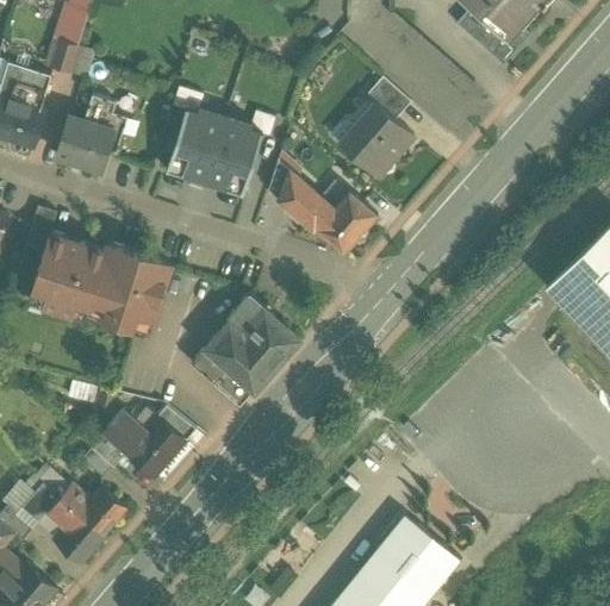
[(548,0),(456,0),(470,11),(458,26),(503,67),(530,36),(523,30),(548,0)]
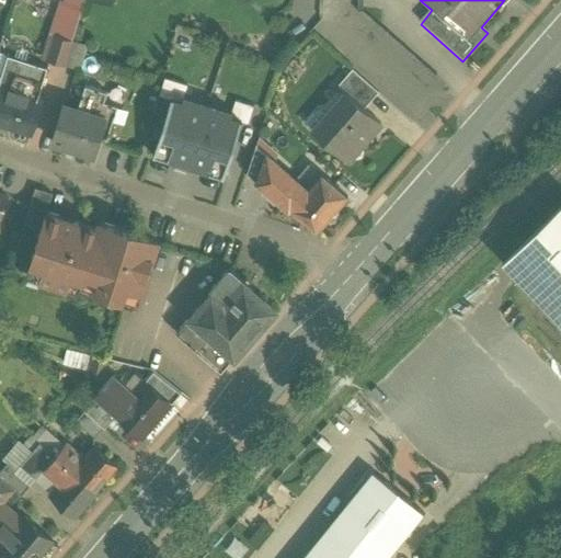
[(65,4),(46,64),(65,69),(72,44),(83,11),(65,4)]
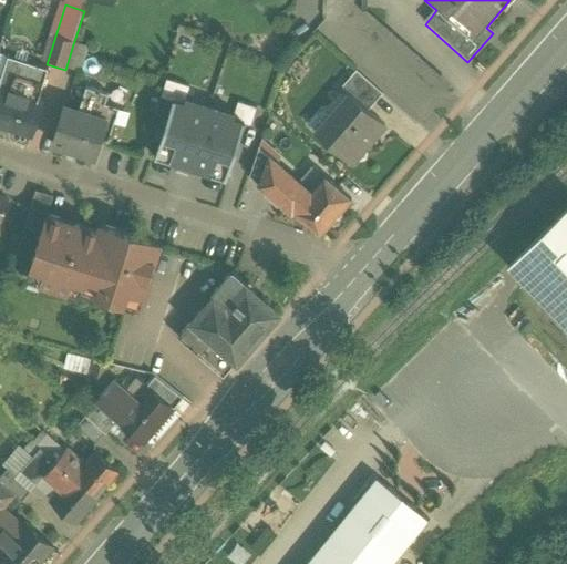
[(303,27),(284,10),(267,29),(287,47),(303,27)]
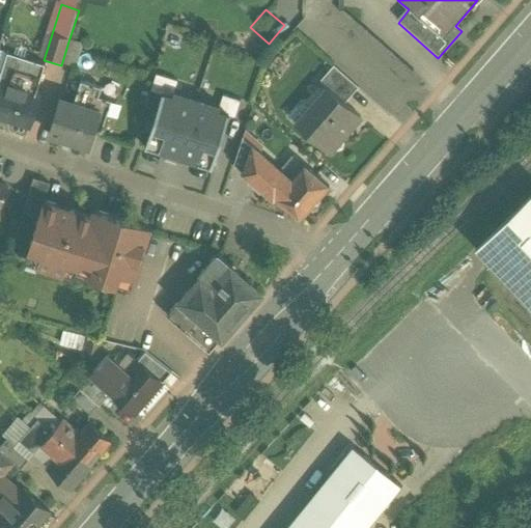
[(61,65),(76,71),(83,47),(68,42),(61,65)]
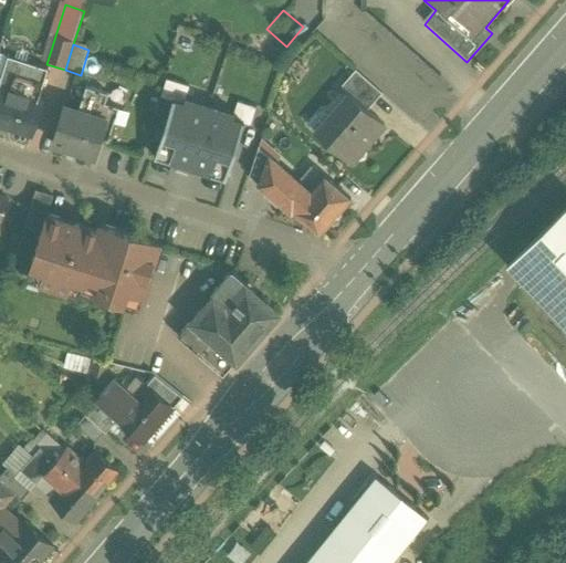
[(28,66),(18,96),(0,91),(0,129),(32,139),(43,105),(37,103),(46,72),(28,66)]
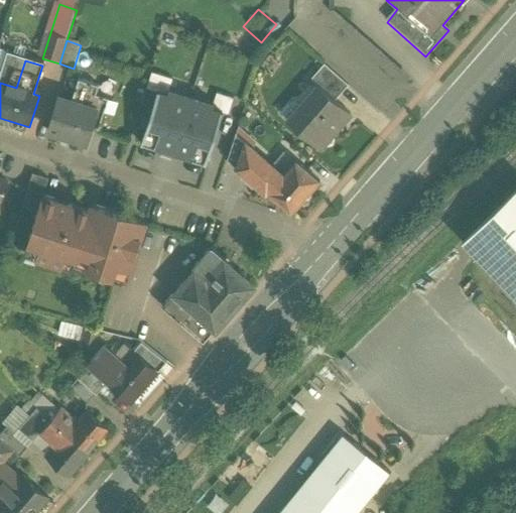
[(349,88),(325,67),(314,78),(339,99),(349,88)]
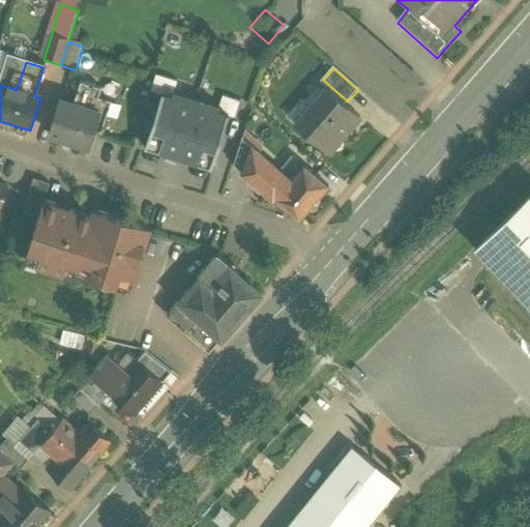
[(81,84),(74,107),(59,103),(49,137),(62,141),(61,145),(74,149),(75,145),(88,149),(99,115),(93,113),(100,90),(81,84)]
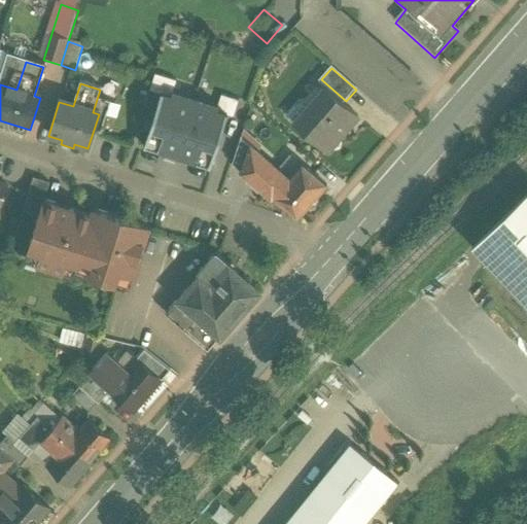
[(358,118),(325,91),(294,126),(326,154),(358,118)]
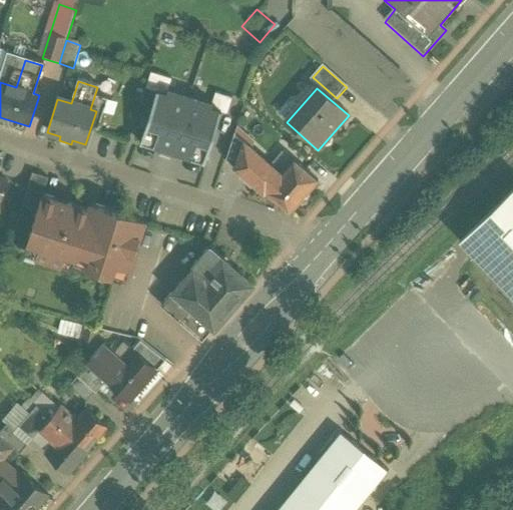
[(156,91),(139,144),(156,149),(156,150),(158,151),(160,145),(186,153),(184,159),(186,159),(203,164),(220,112),(210,108),(211,104),(167,90),(166,94),(156,91)]
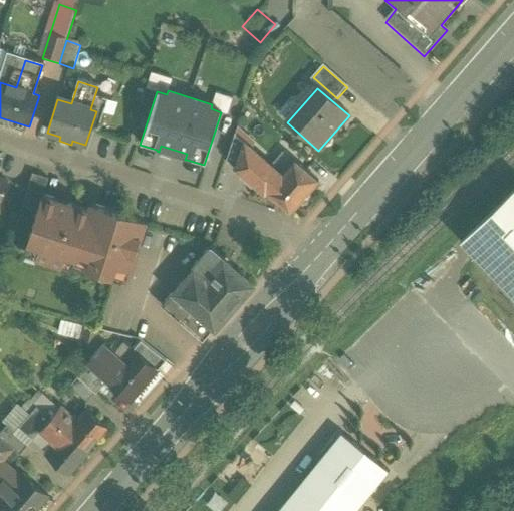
[(247,147),(235,137),(227,162),(239,172),(247,147)]
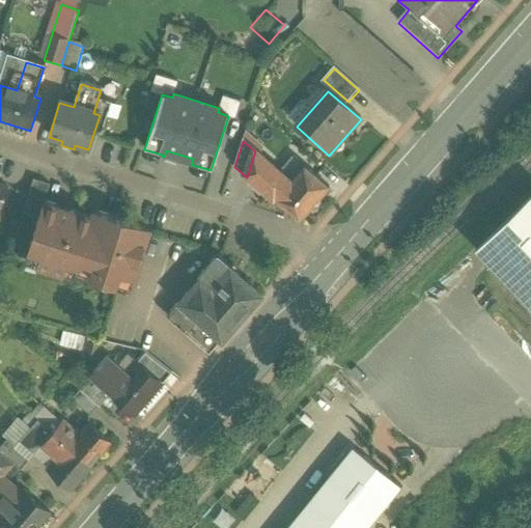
[(330,190),(301,165),(288,181),(255,151),(247,177),(272,199),(273,198),(301,222),(330,190)]
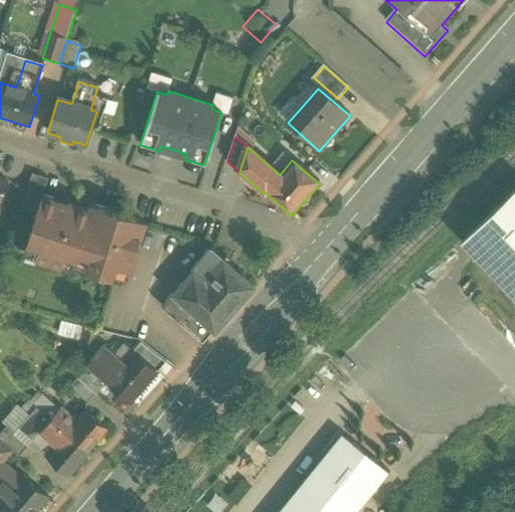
[(514,188),(460,243),(514,300),(514,188)]
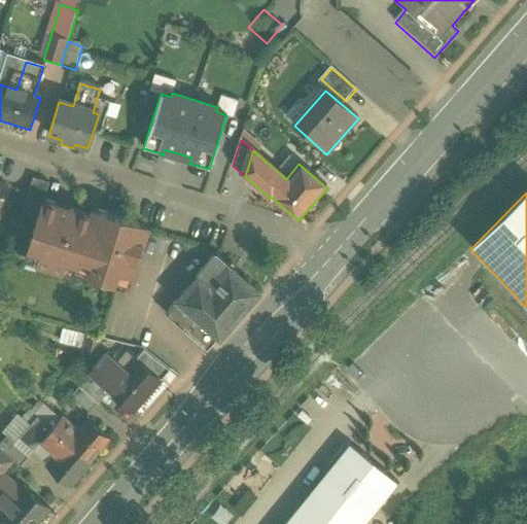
[(148,230),(93,212),(91,218),(44,203),(25,262),(74,277),(75,272),(129,288),(148,230)]
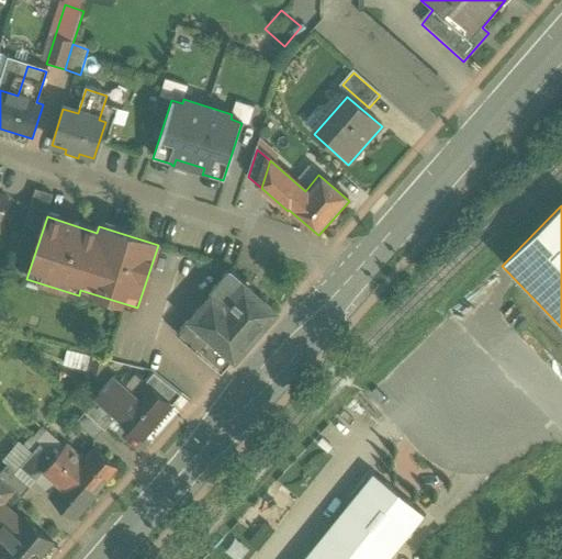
[(249,288),(231,271),(209,295),(211,298),(177,337),(221,376),(266,325),(276,314),(258,299),(247,290),(249,288)]
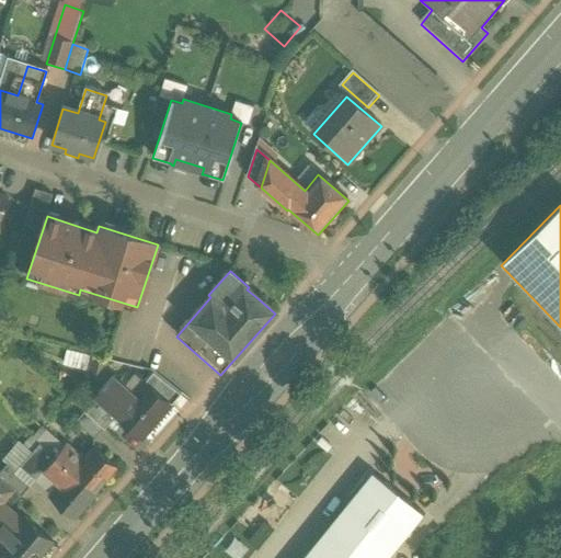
[(107,363),(93,360),(89,376),(103,379),(107,363)]
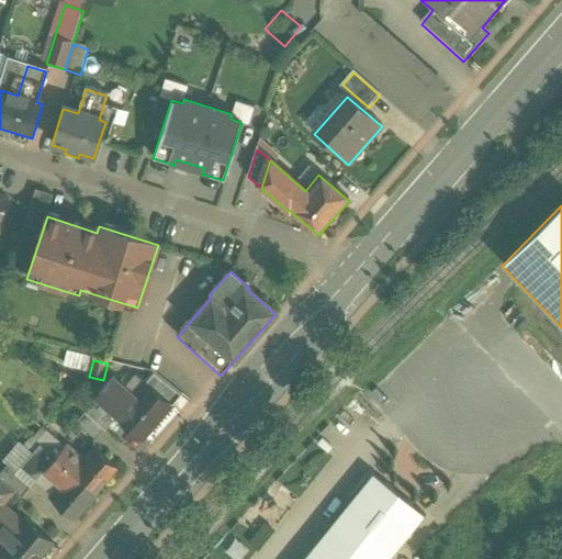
[(181,398),(154,376),(145,386),(170,410),(181,398)]
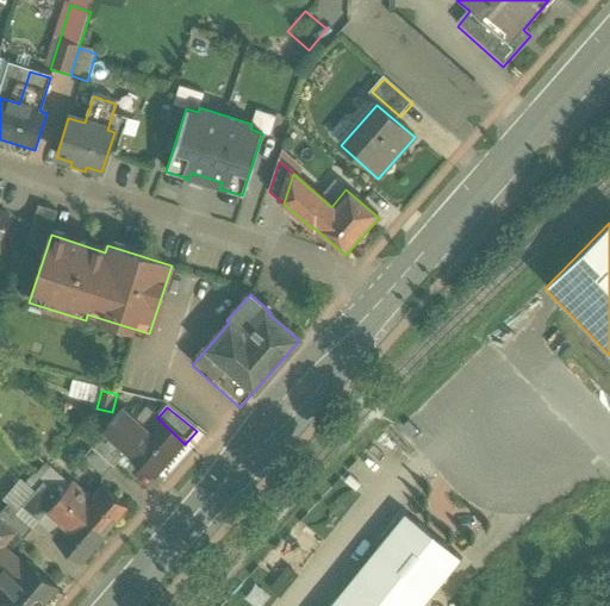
[(156,418),(143,433),(122,416),(107,432),(128,450),(126,451),(156,478),(185,444),(157,418),(156,418)]
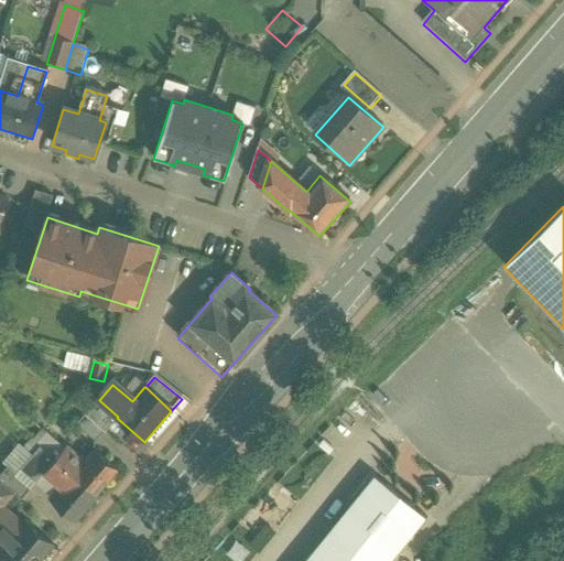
[(114,423),(95,408),(86,419),(104,434),(114,423)]
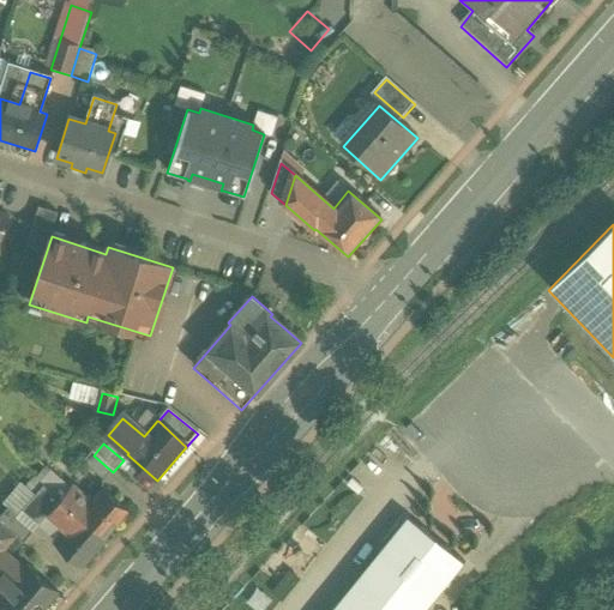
[(94,456),(92,454),(83,465),(103,483),(113,472),(94,456)]
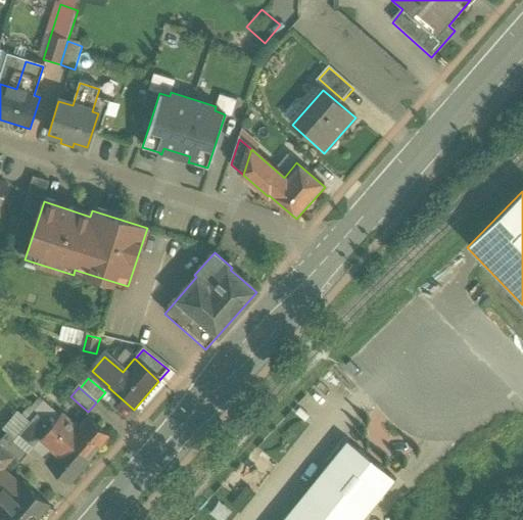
[(109,437),(88,419),(79,430),(62,416),(56,422),(50,417),(54,413),(40,402),(32,411),(38,416),(89,461),(109,437)]
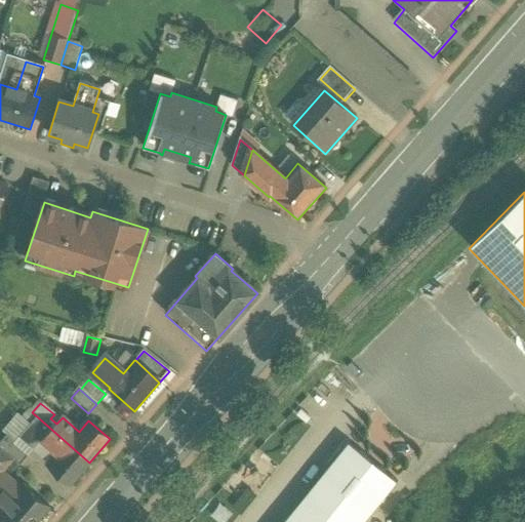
[(32,412),(23,422),(29,428),(38,417),(32,412)]
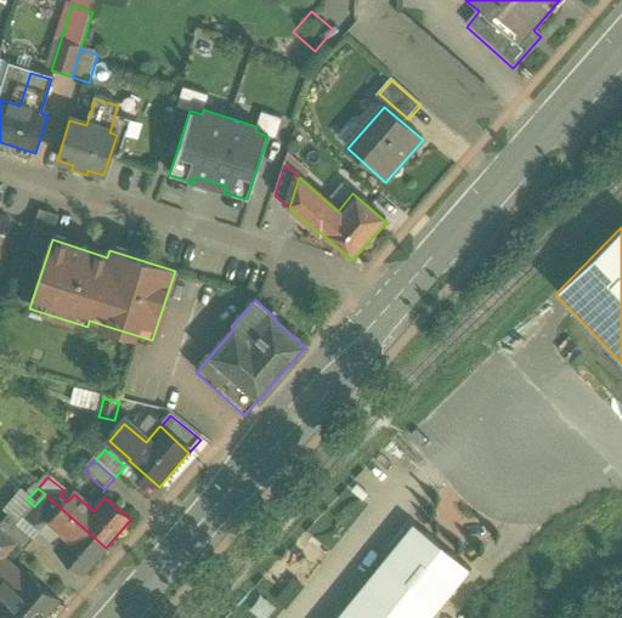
[(106,548),(45,494),(34,506),(22,521),(39,536),(49,523),(68,540),(57,553),(83,574),(106,548)]
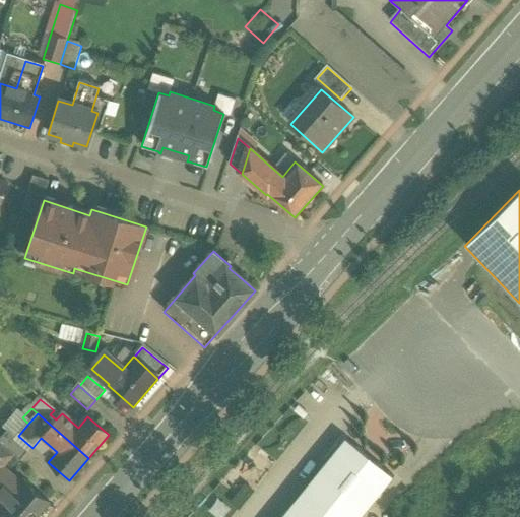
[(30,451),(7,433),(0,440),(0,444),(14,457),(20,462),(30,451)]
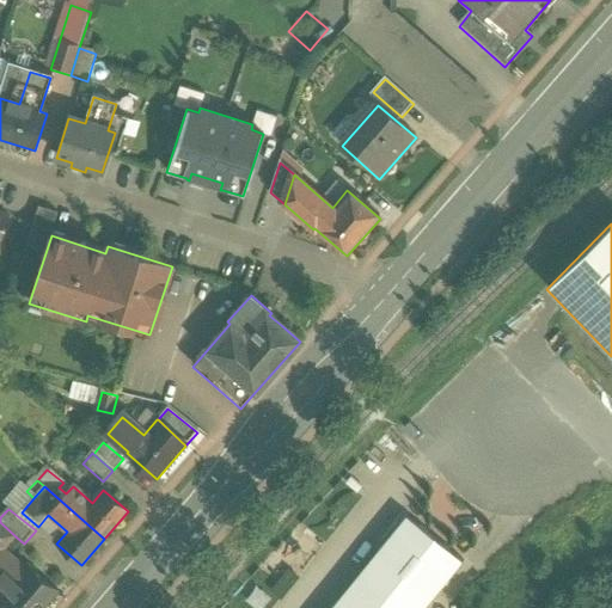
[(407,517),(331,607),(422,607),(460,562),(407,517)]
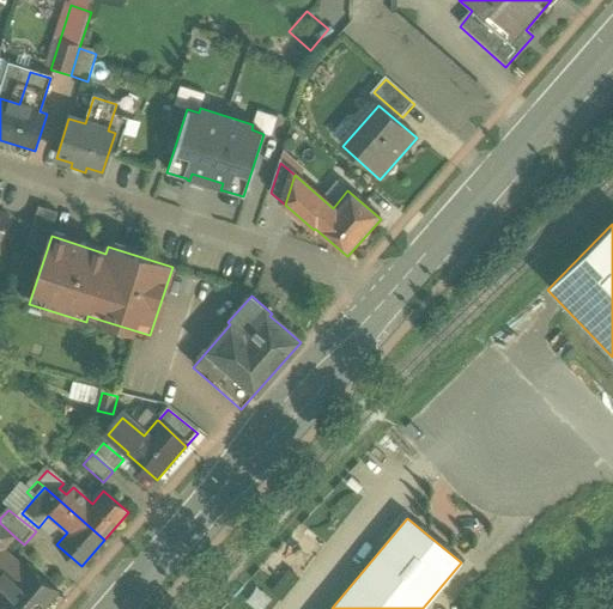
[(0,523),(0,555),(5,552),(17,539),(0,523)]
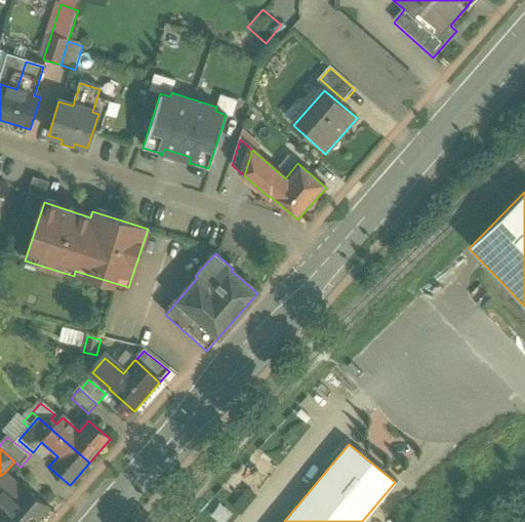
[(37,521),(49,509),(23,485),(21,487),(4,473),(0,476),(0,520),(1,521),(37,521)]
